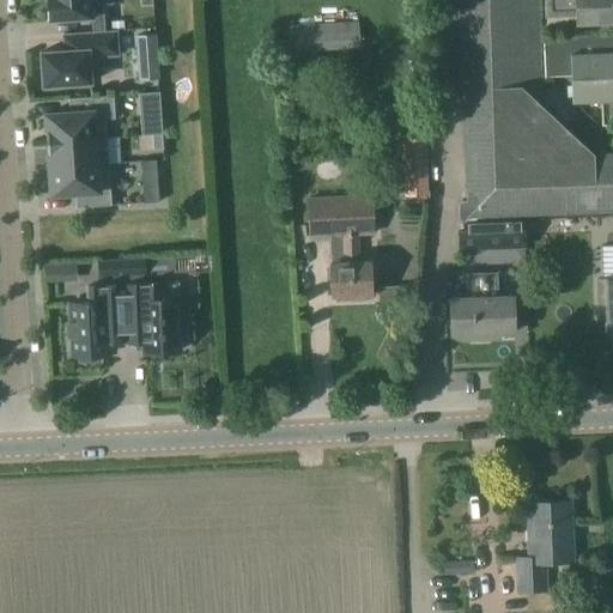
[(91,18),(92,32),(104,31),(104,30),(103,5),(97,5),(96,0),(47,0),(49,20),(91,18)]
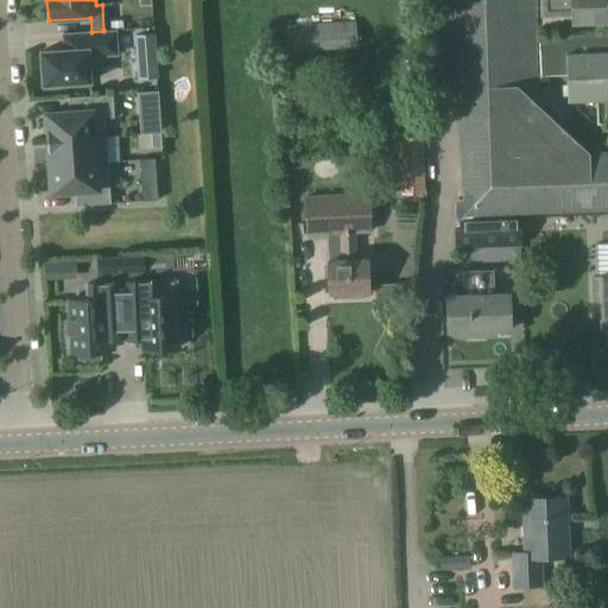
[(607,153),(581,154),(581,147),(520,92),(538,81),(538,77),(537,38),(534,0),(454,0),(461,198),(457,198),(454,202),(455,215),(458,219),(460,219),(461,219),(463,216),(489,215),(520,214),(607,209),(607,153)]
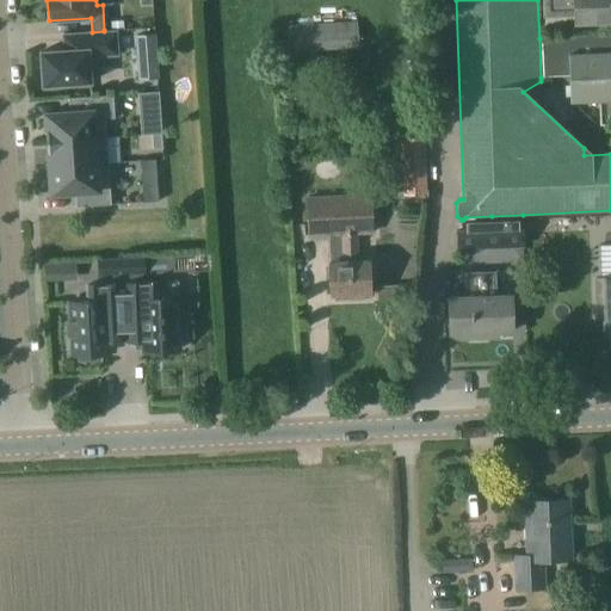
[(574,16),(574,24),(610,22),(610,0),(542,0),(543,17),(574,16)]
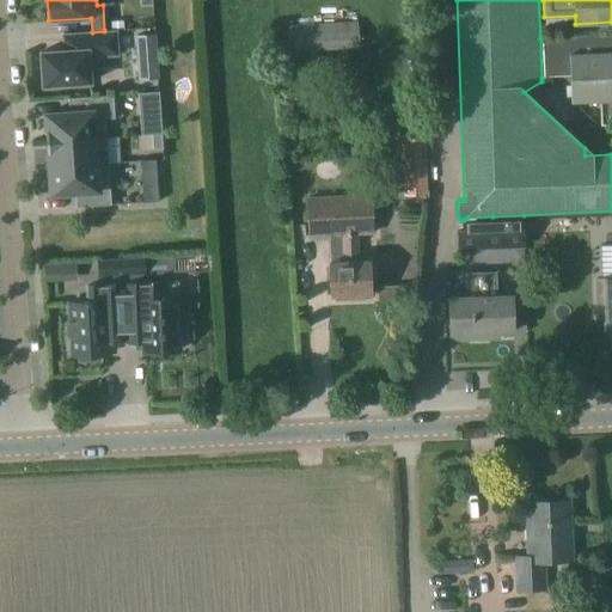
[(288,53),(359,48),(357,22),(287,25),(288,53)]
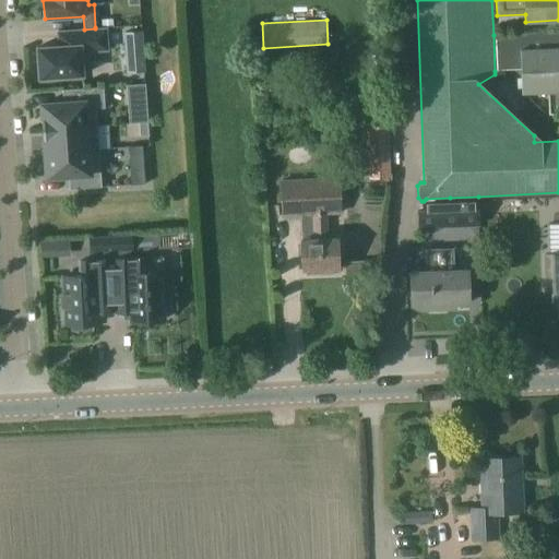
[(36,48),(38,79),(82,75),(81,51),(107,50),(106,27),(95,27),(95,28),(84,30),(57,31),(58,46),(36,48)]
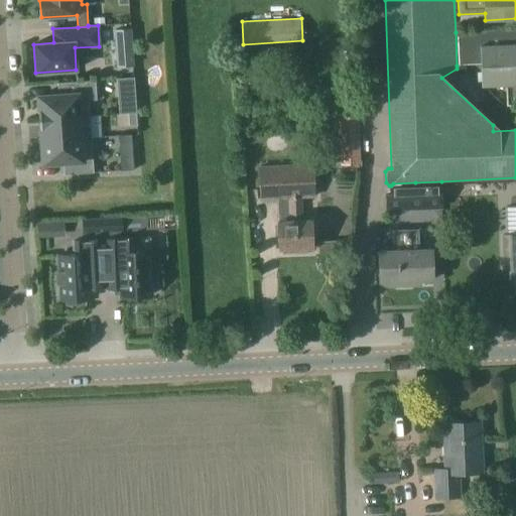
[(114,30),(114,42),(132,41),(131,29),(114,30)]
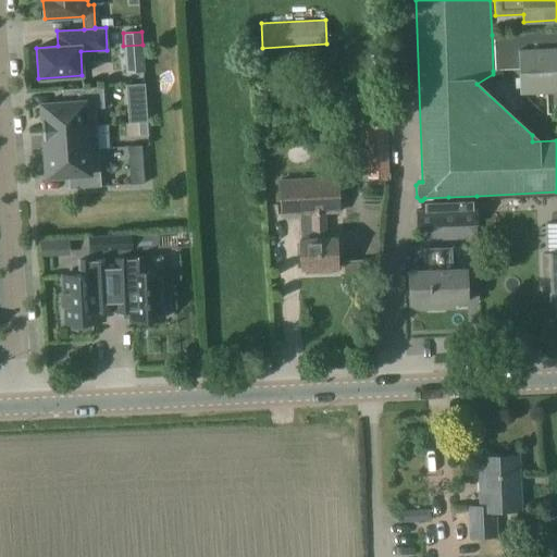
[(545,114),(556,113),(556,49),(556,33),(492,35),(493,71),(519,71),(519,94),(544,93),(545,114)]
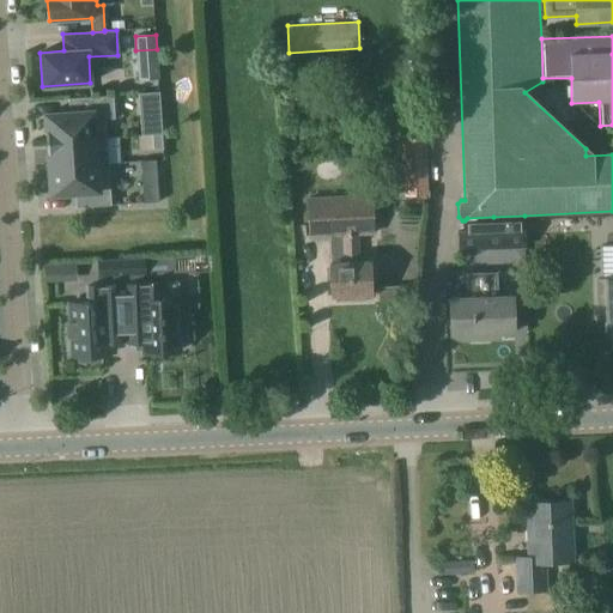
[(140,115),(159,114),(158,92),(138,93),(140,115)]
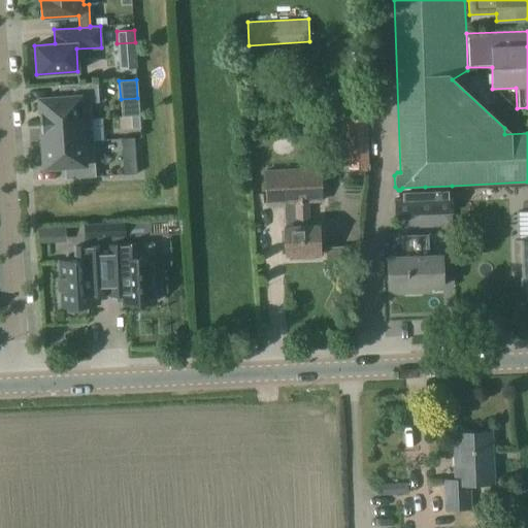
[(39,99),(40,112),(40,123),(92,119),(91,103),(99,102),(97,83),(59,86),(60,97),(39,99)]
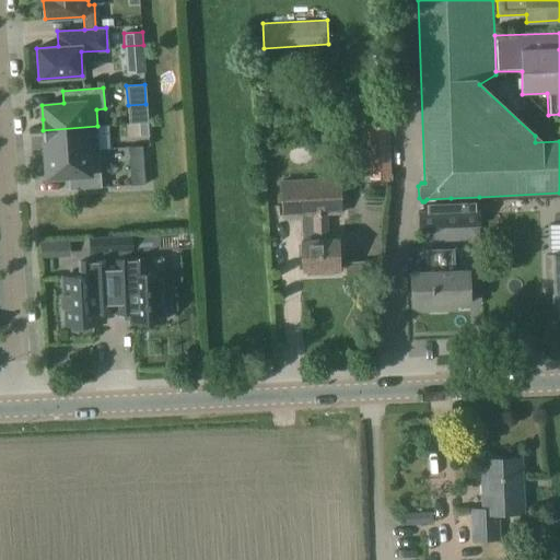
[(140,137),(149,136),(148,123),(139,124),(140,137)]
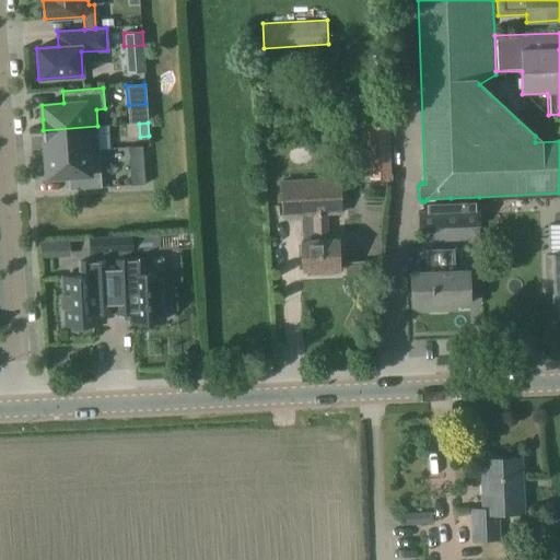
[(44,140),(45,153),(98,150),(97,126),(43,130),(43,140),(44,140)]
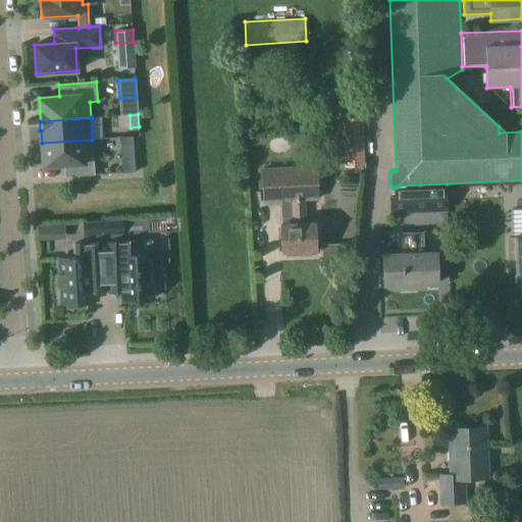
[(361,165),(365,165),(367,133),(362,132),(363,128),(347,127),(345,165),(361,165)]
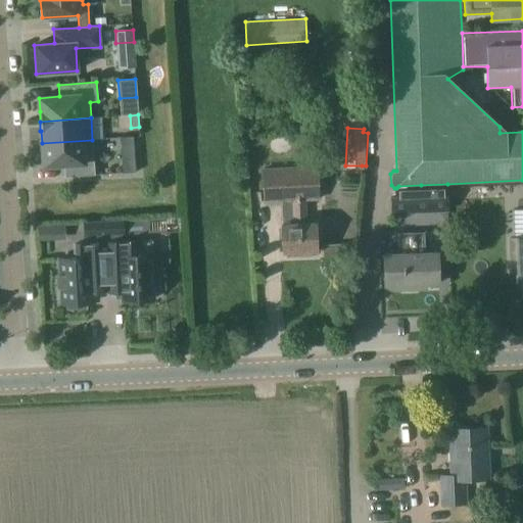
[(63,165),(64,177),(95,175),(92,140),(42,143),(43,167),(63,165)]
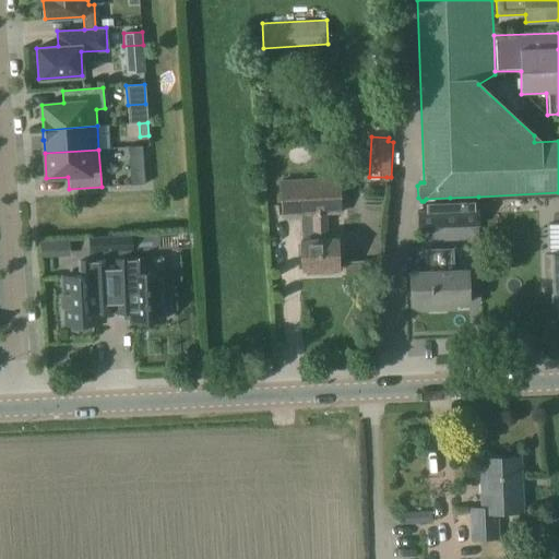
[(312,215),(313,239),(301,240),(302,270),(306,270),(306,274),(320,273),(320,269),(337,269),(336,238),(328,238),(326,215),(342,214),(340,177),(280,180),(281,217),(312,215)]
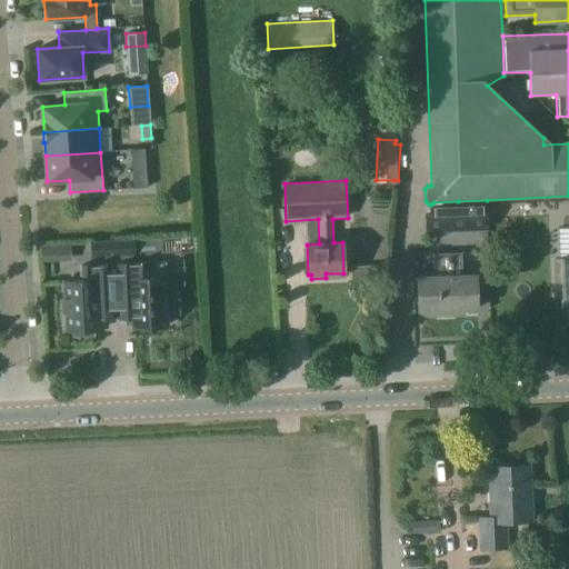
[(425,216),(426,231),(487,229),(486,205),(458,206),(430,206),(430,216),(425,216)]
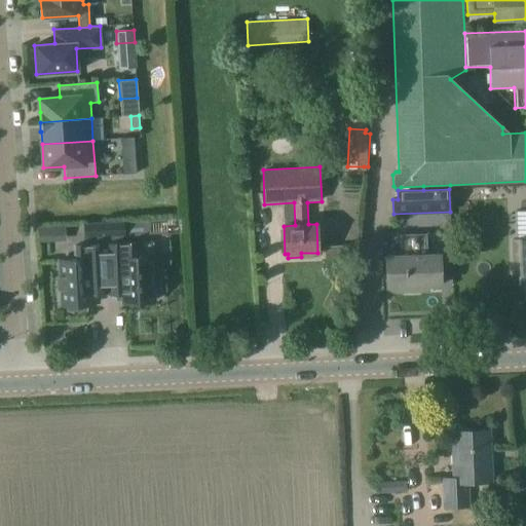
[(124,235),(124,222),(84,224),(84,237),(124,235)]
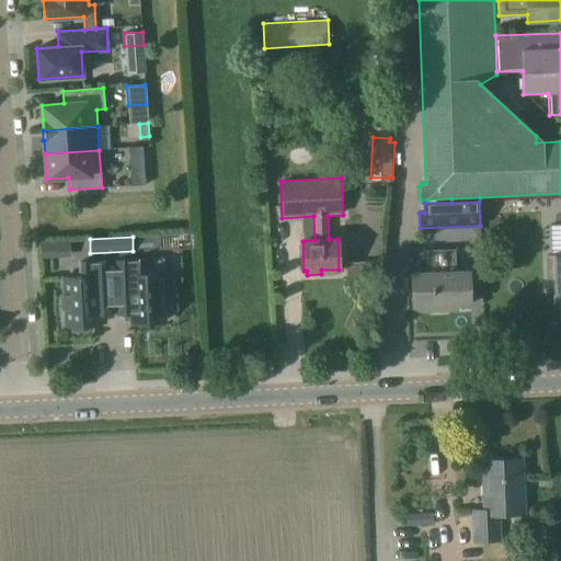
[(468,272),(455,272),(454,250),(426,250),(427,273),(411,273),(412,307),(415,307),(415,312),(456,311),(456,305),(469,305),(468,272)]
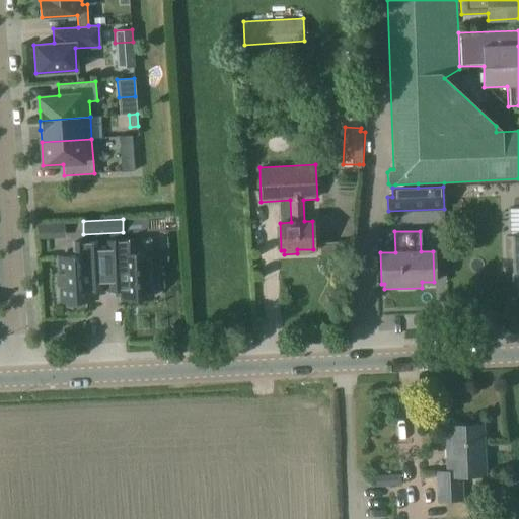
[(518,236),(506,237),(507,257),(513,257),(514,284),(518,284),(518,236)]
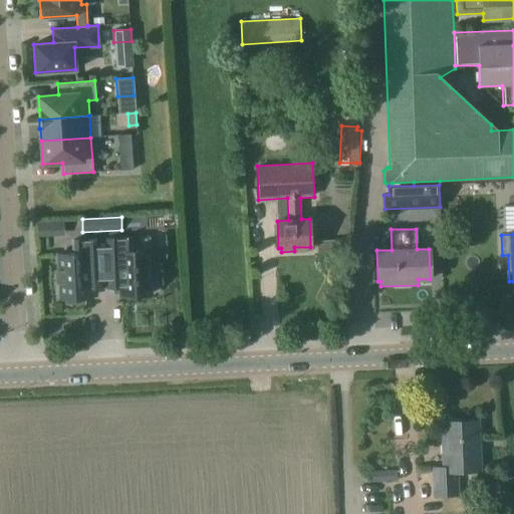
[(147,237),(103,239),(105,267),(112,267),(114,296),(150,294),(149,281),(154,280),(153,263),(149,263),(147,237)]
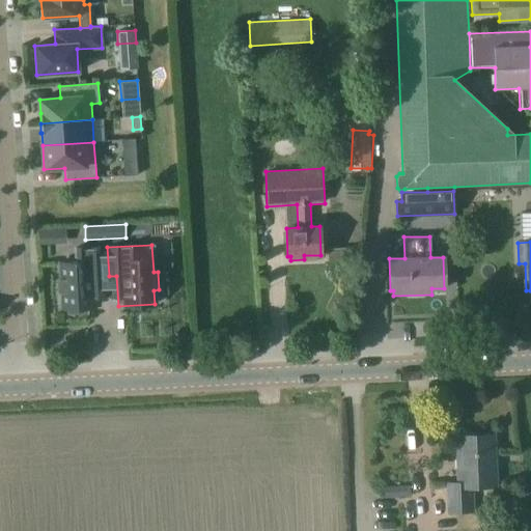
[(67,308),(68,313),(86,312),(86,307),(92,307),(92,302),(106,301),(103,247),(76,248),(76,262),(60,263),(60,280),(58,280),(58,291),(61,291),(61,309),(67,308)]
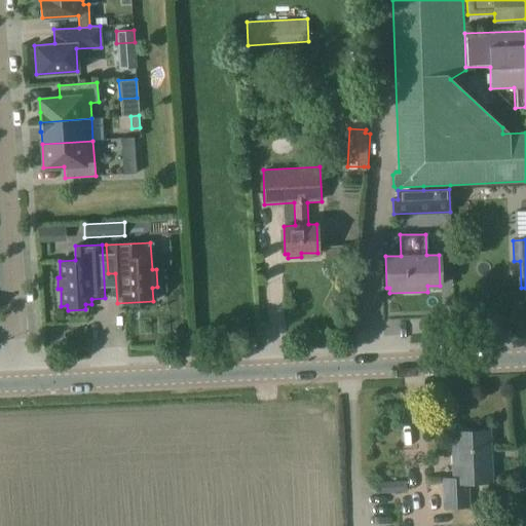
[(444,508),(467,506),(466,483),(490,482),(488,430),(452,433),(454,479),(443,479),(444,508)]
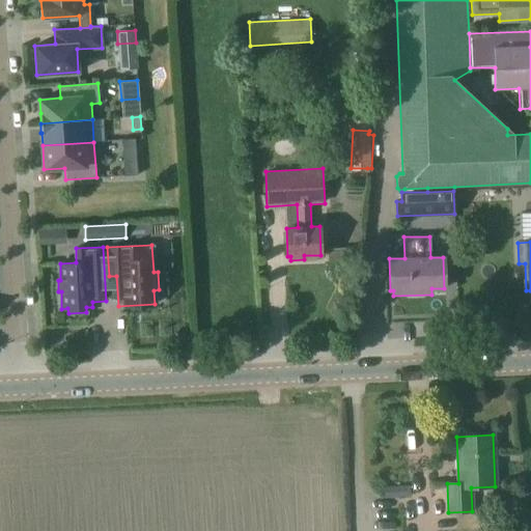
[(383,486),(384,498),(410,497),(410,485),(383,486)]
